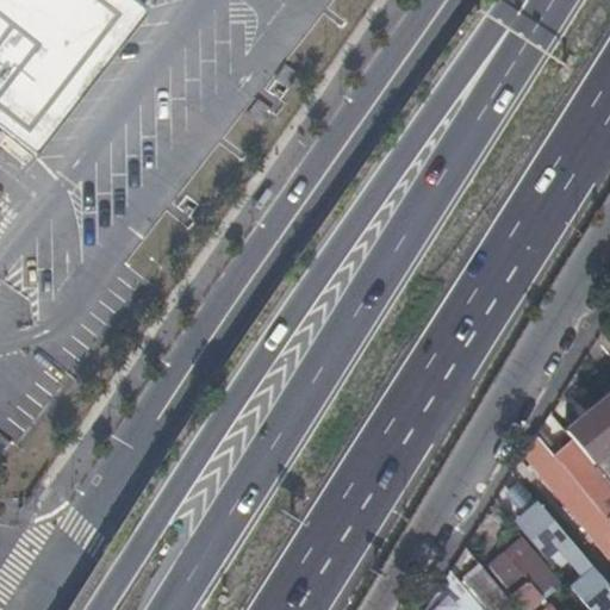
[(0,0),(0,129),(35,156),(39,150),(145,13),(129,0),(0,0)]
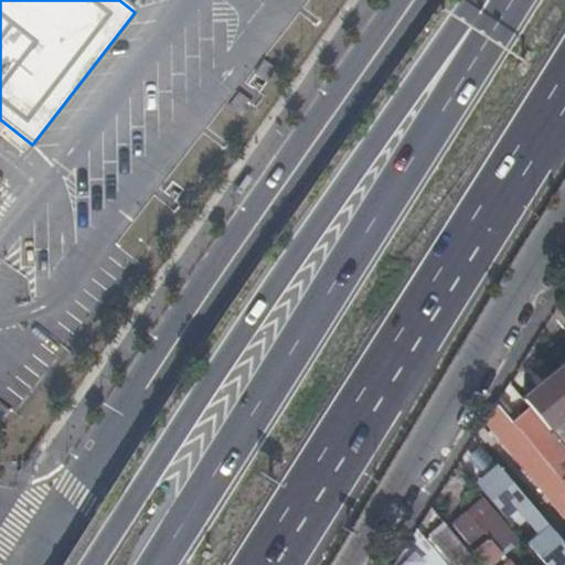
[(564,360),(534,385),(540,391),(564,369),(564,360)]
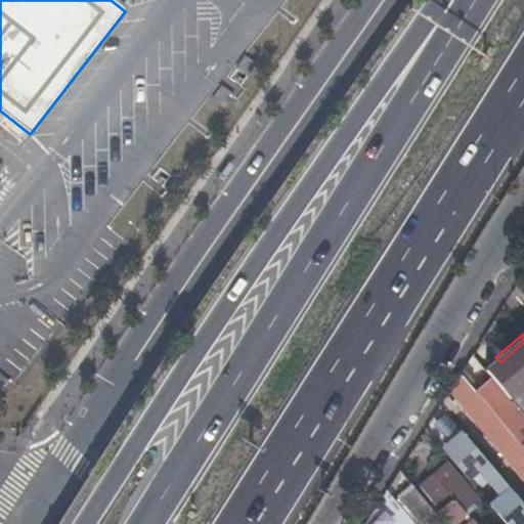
[(523,384),(523,342),(500,362),(488,373),(491,377),(509,397),(523,384)]
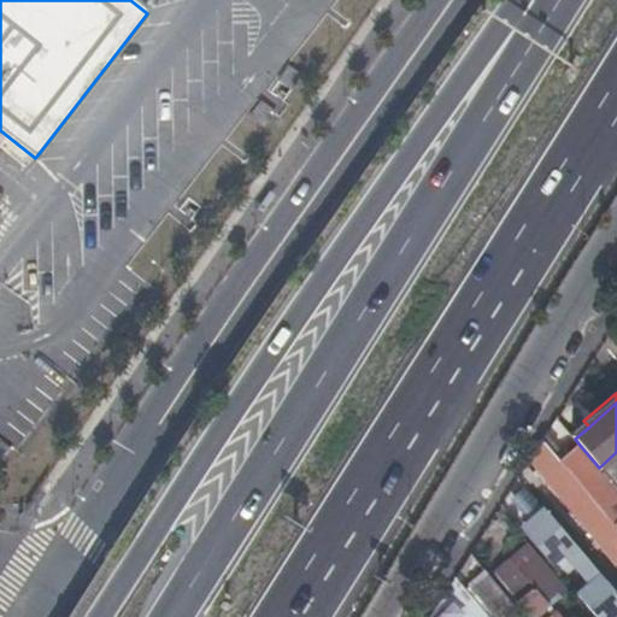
[(557,450),(545,435),(529,460),(615,565),(616,562),(616,489),(603,474),(599,468),(579,444),(558,462),(552,453),(557,450)]
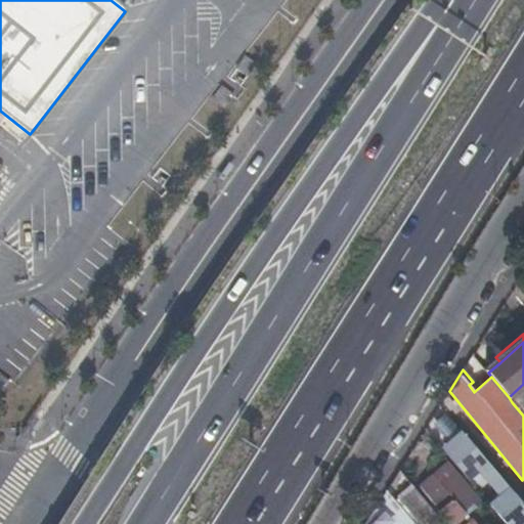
[(512,402),(523,416),(523,393),(523,394),(514,402),(513,401),(512,402)]
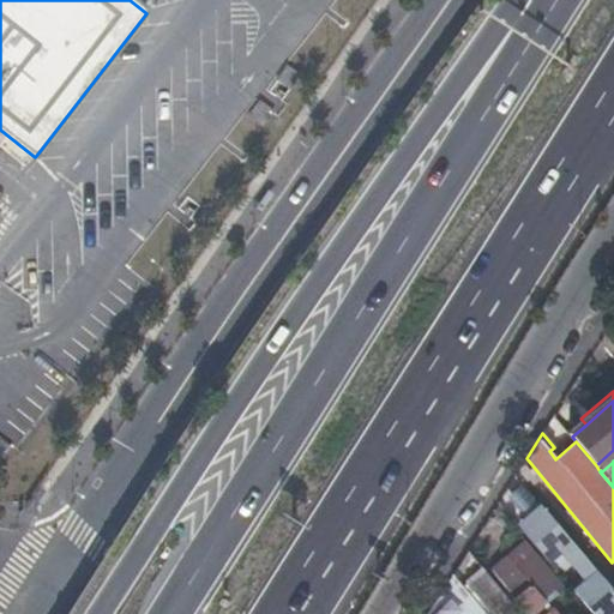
[(575,590),(594,613),(608,613),(613,609),(613,593),(542,506),(521,525),(548,559),(561,548),(588,579),(575,590)]
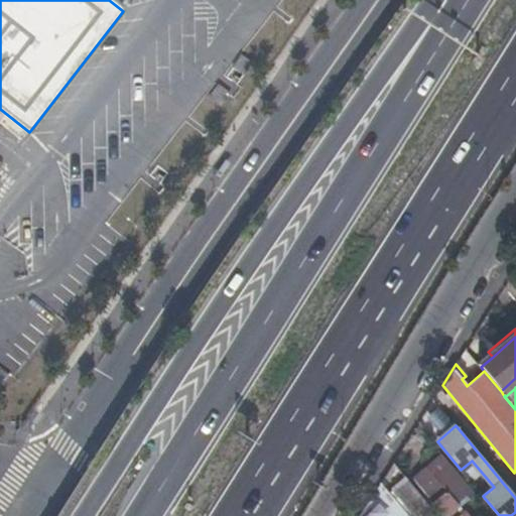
[(477,500),(453,471),(441,480),(466,509),(477,500)]
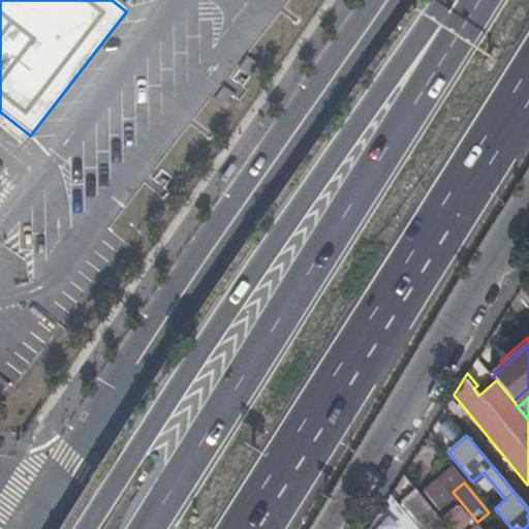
[(410,491),(398,501),(415,521),(428,509),(410,491)]
